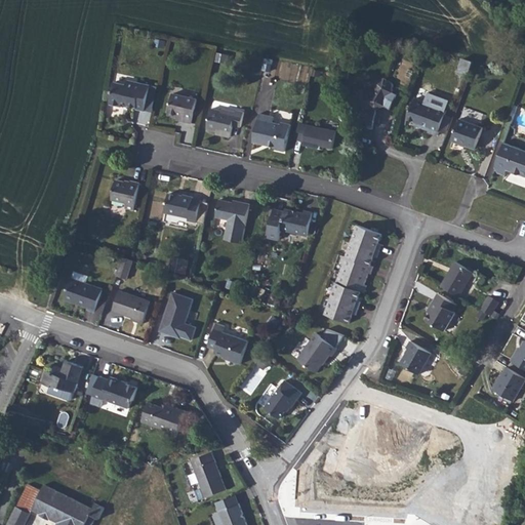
[(231,53),(223,52),(220,62),(230,64),(231,53)]
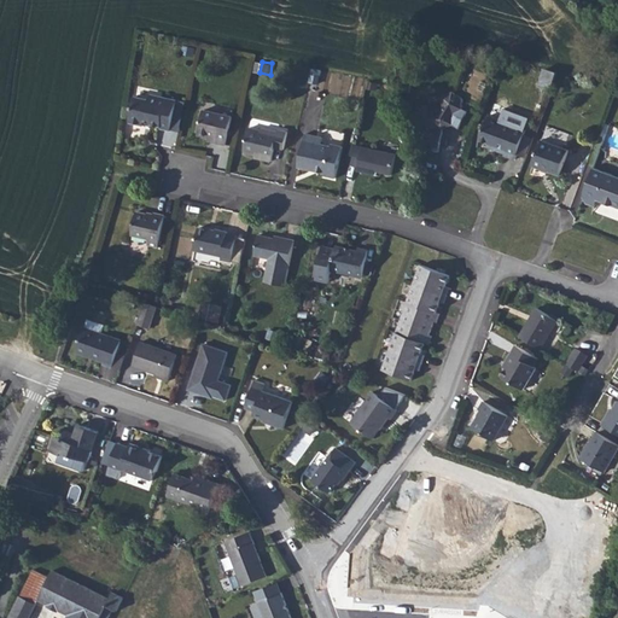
[(558,73),(546,69),(540,86),(552,89),(558,73)]
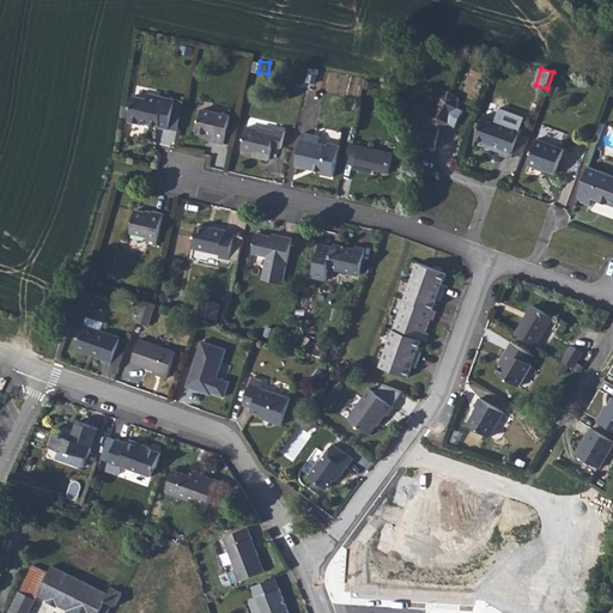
[(422,149),(436,151),(439,128),(449,123),(456,127),(465,110),(459,108),(459,97),(450,91),(441,97),(439,107),(425,105),(413,114),(413,123),(431,125),(435,126),(434,131),(425,129),(422,149)]
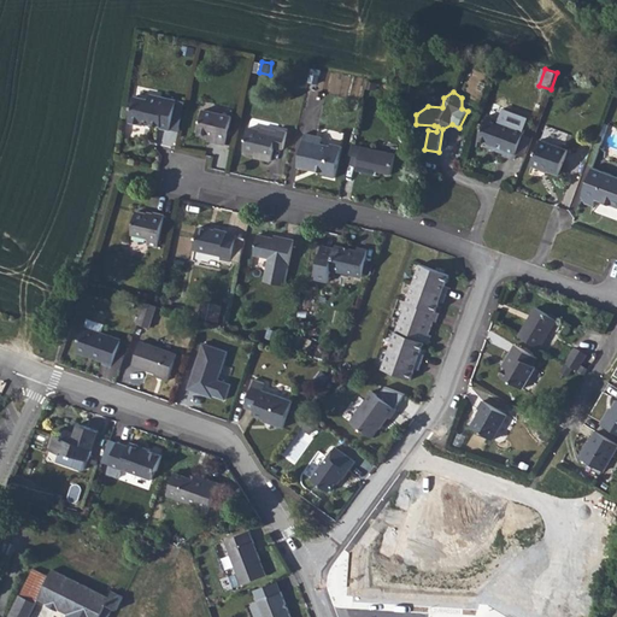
[(150,100),(135,97),(129,123),(144,125),(145,121),(151,123),(151,124),(162,127),(160,129),(171,131),(177,100),(151,94),(150,100)]
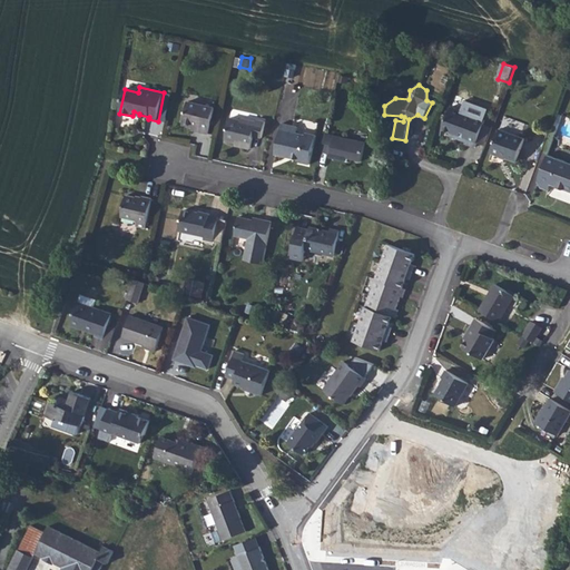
[(215,108),(188,101),(183,124),(193,126),(199,127),(198,131),(209,134),(215,108)]
